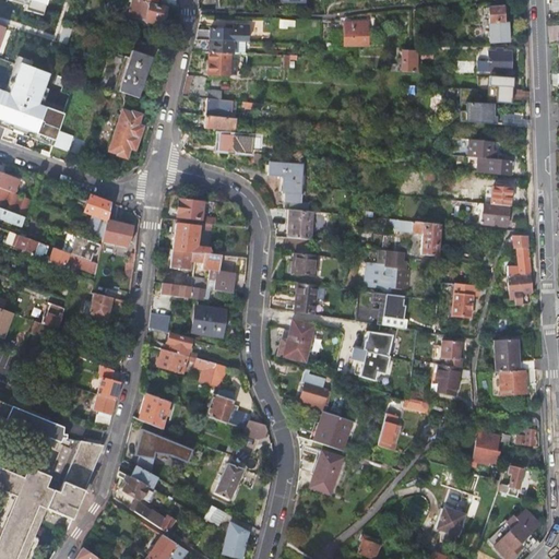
[(42,14),(46,0),(10,0),(26,4),(25,9),(42,14)]
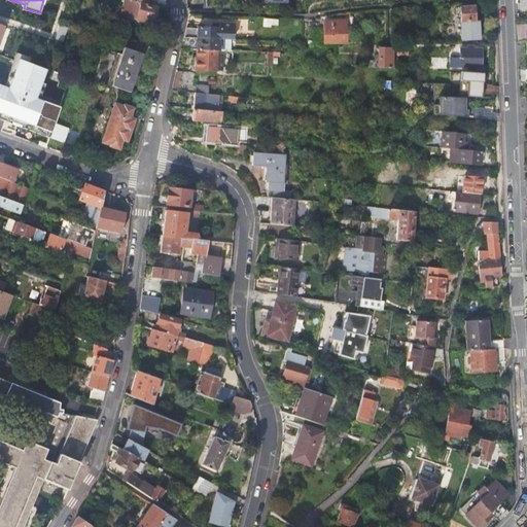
[(153,19),(156,8),(140,4),(140,2),(131,0),(125,0),(121,16),(150,23),(151,19),(153,19)]
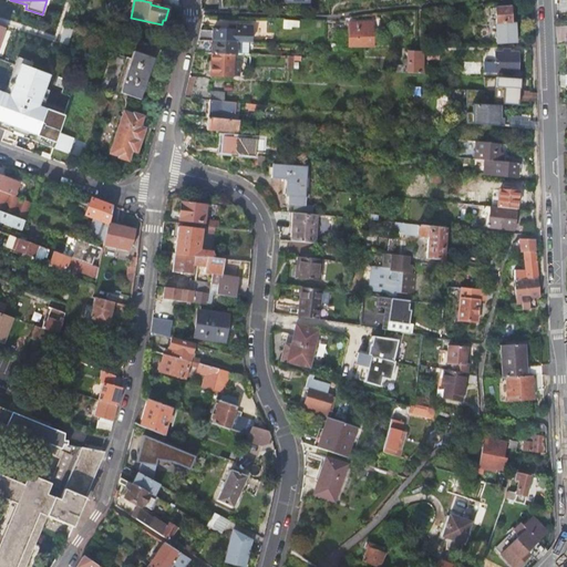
[(512,8),(496,9),(496,16),(498,44),(517,43),(516,27),(513,27),(512,8)]
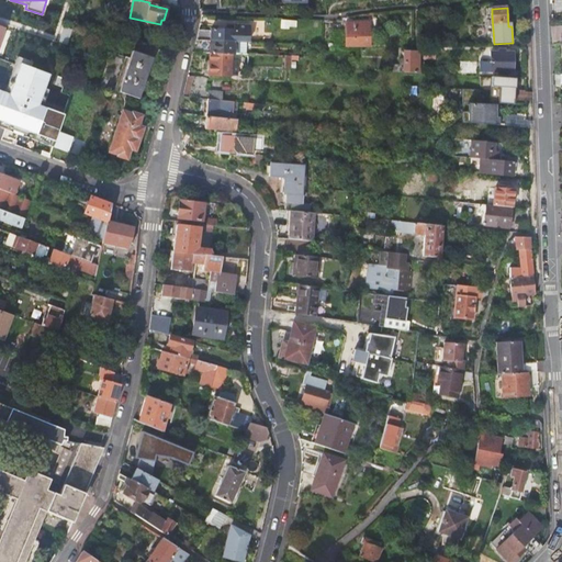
[(345,46),(381,47),(381,24),(346,23),(345,46)]
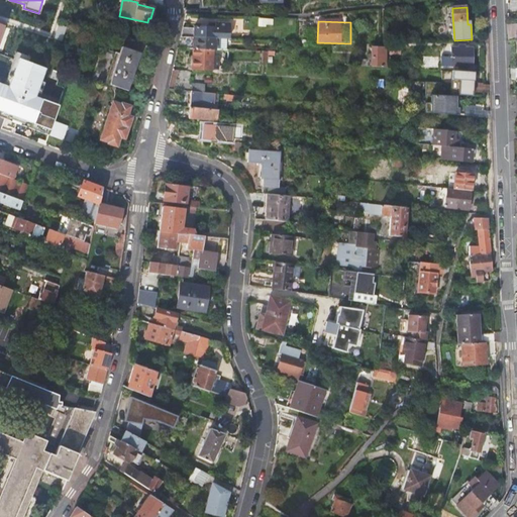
[(216,28),(185,28),(184,37),(220,39),(229,39),(230,23),(216,22),(216,28)]
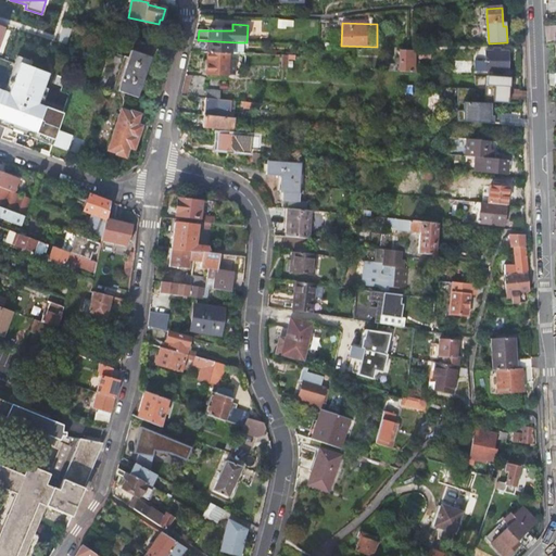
[(138,98),(155,45),(135,39),(129,57),(124,55),(114,88),(138,98)]
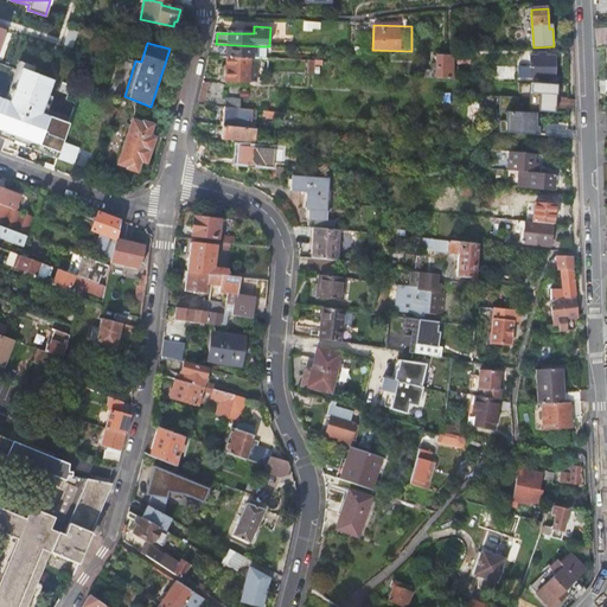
[(259,46),(216,44),(212,44),(210,57),(227,57),(251,58),(253,49),(259,50),(259,46)]
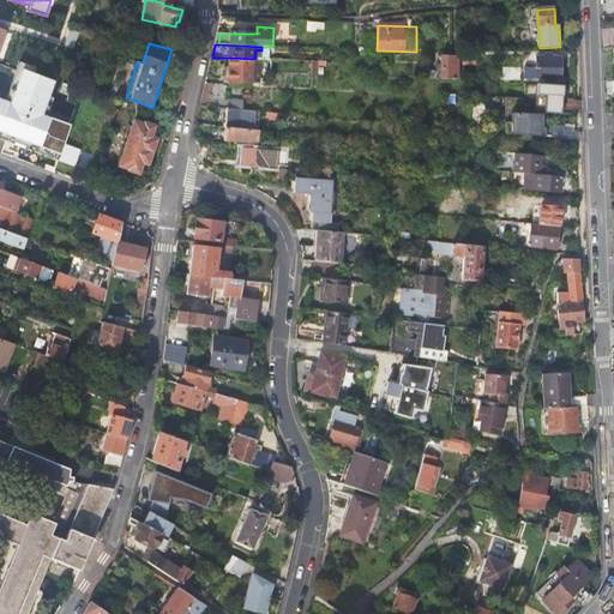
[(441,79),(458,79),(458,58),(443,56),(441,79)]
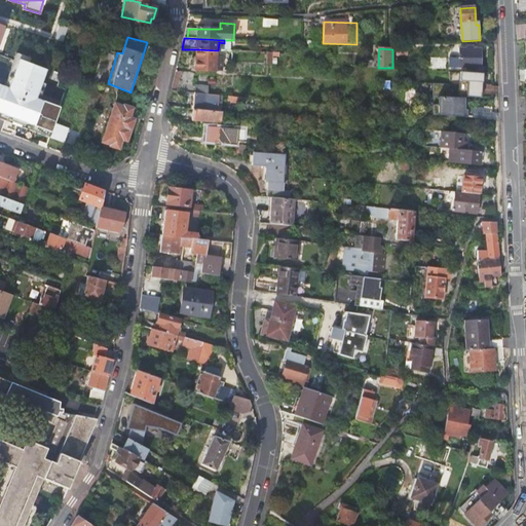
[(218,50),(196,49),(195,70),(216,71),(218,50)]
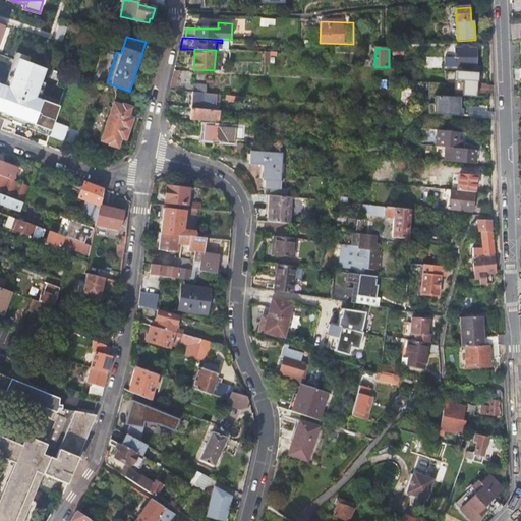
[(456,57),(476,57),(476,49),(456,49),(456,57)]
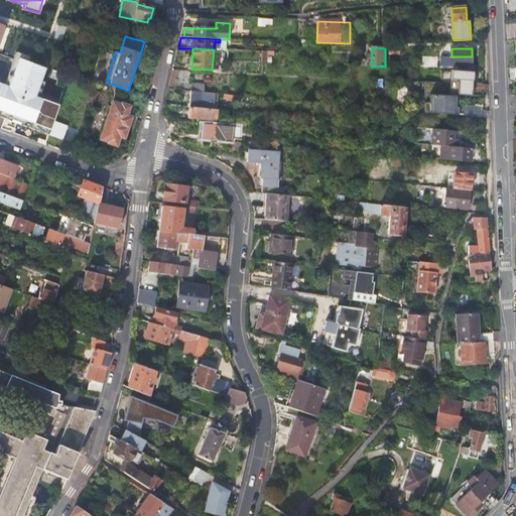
[(271,61),(272,55),(266,55),(267,51),(265,51),(262,51),(261,62),(271,61)]
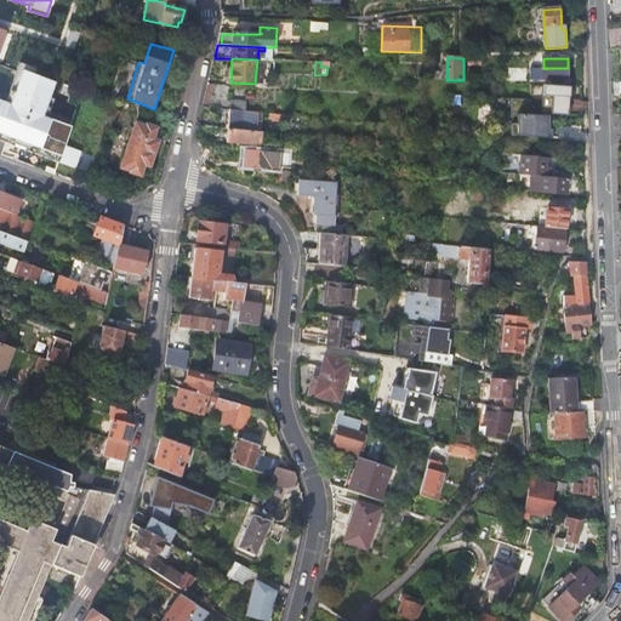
[(0,138),(74,166),(80,149),(64,144),(72,125),(44,114),(55,80),(22,68),(10,102),(0,97),(0,138)]
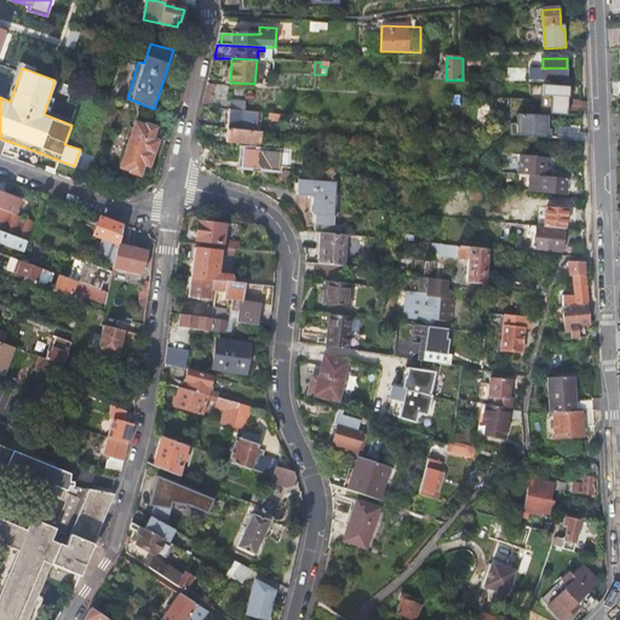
[(568,80),(567,68),(543,68),(530,68),(530,80),(551,80),(551,84),(558,84),(558,80),(568,80)]
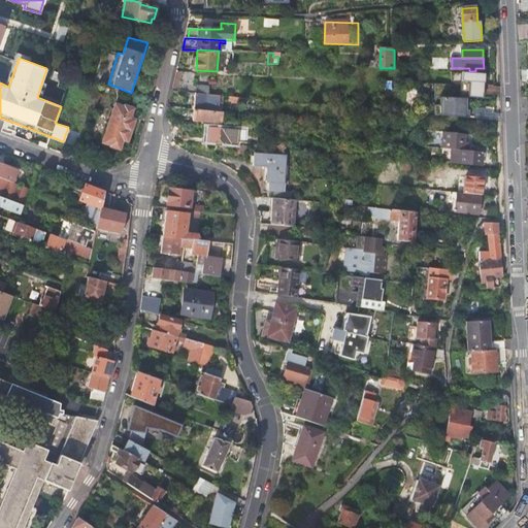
[(196,74),(176,71),(172,92),(194,94),(196,74)]
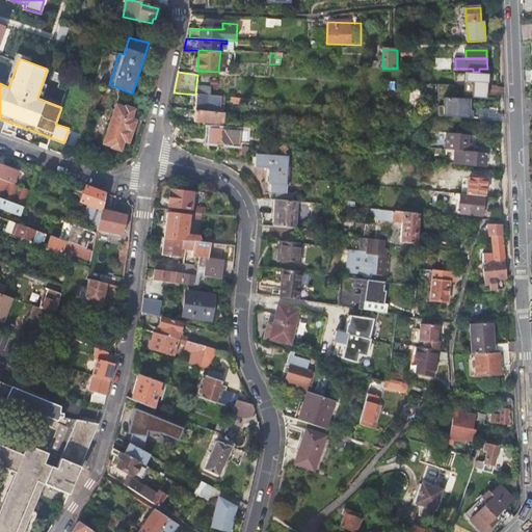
[(485,92),(488,89),(488,76),(462,74),(462,78),(459,78),(458,81),(471,82),(470,92),(485,92)]
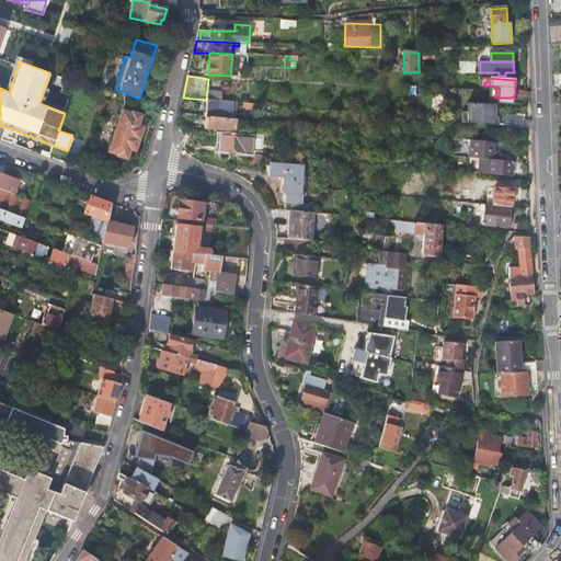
[(482,90),(464,89),(460,123),(495,125),(496,104),(481,103),(482,90)]
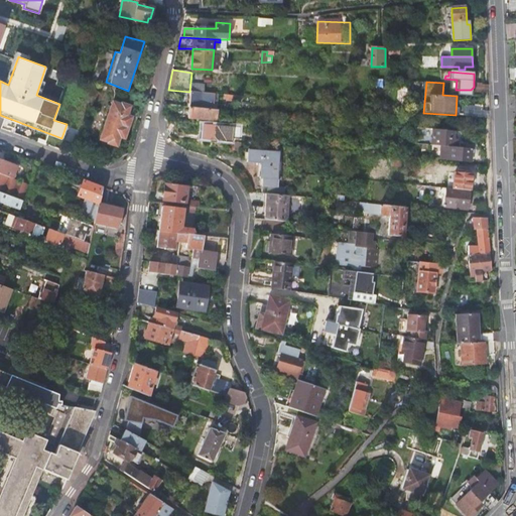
[(191,84),(191,92),(204,93),(205,85),(191,84)]
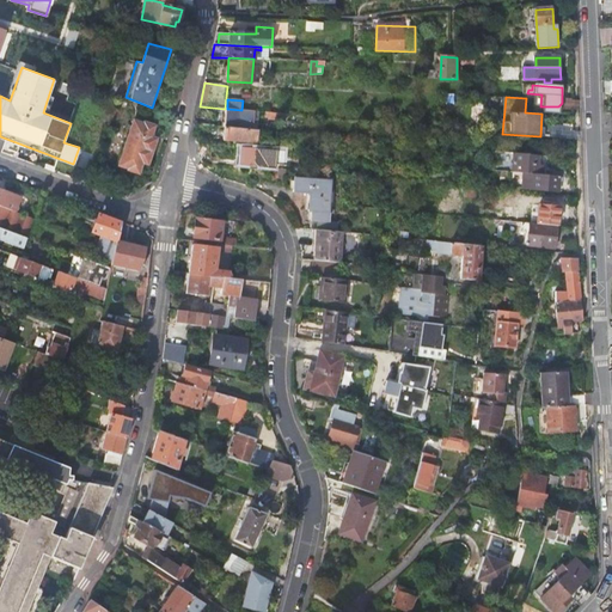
[(227,109),(225,109),(222,127),(252,129),(255,111),(242,110),(227,109)]
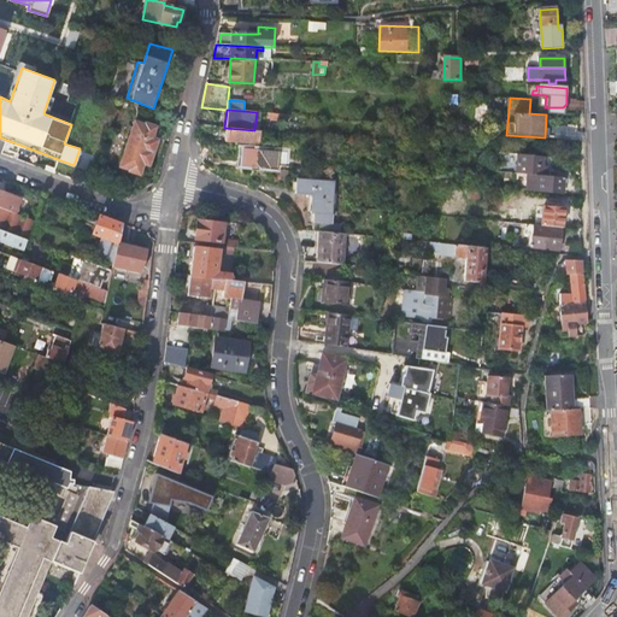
[(128,145),(152,153),(157,141),(151,139),(154,128),(135,123),(128,145)]
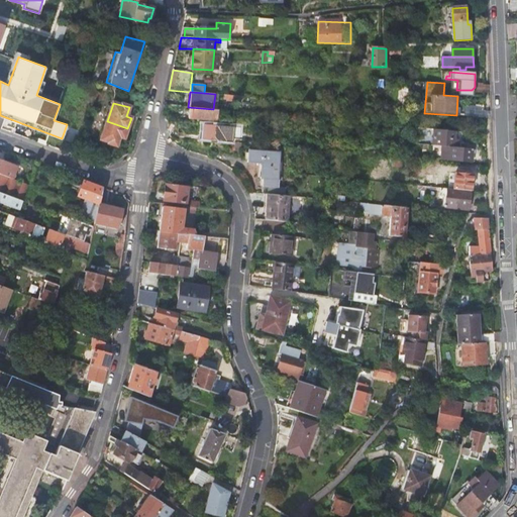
[(213,109),(188,107),(175,106),(174,117),(183,117),(217,120),(218,110),(213,109)]
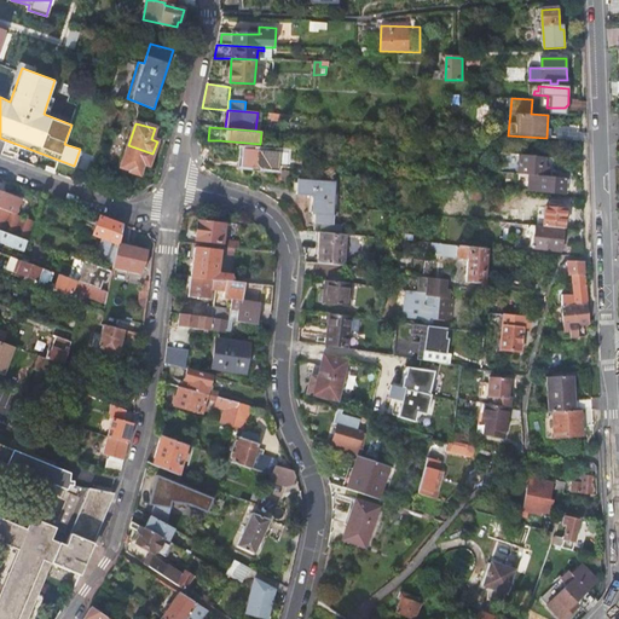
[(149,165),(152,154),(128,145),(121,167),(139,174),(143,163),(149,165)]
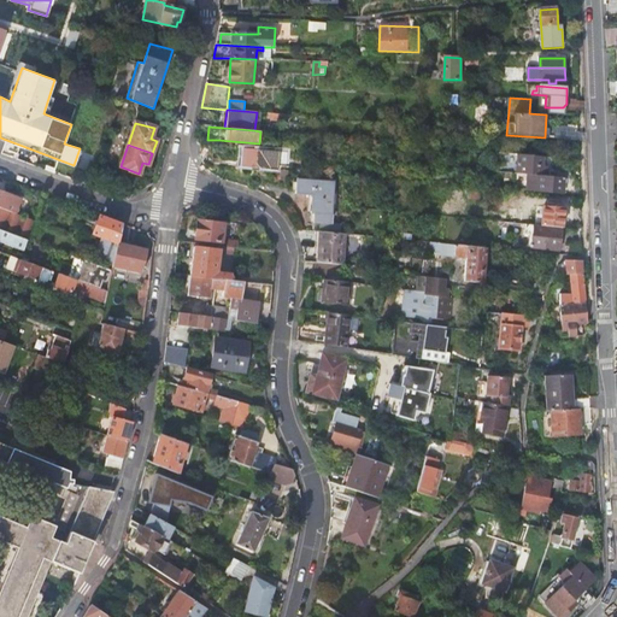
[(244,148),(241,166),(254,168),(256,157),(268,158),(268,163),(268,164),(285,165),(286,153),(244,148)]
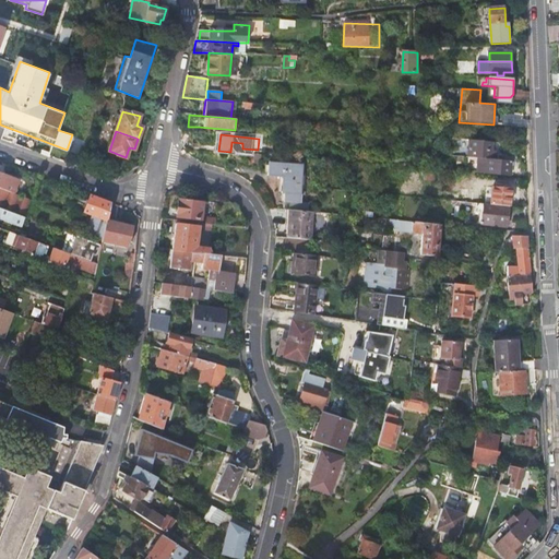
[(491,151),(492,142),(470,140),(468,157),(478,157),(495,159),(496,151),(491,151)]
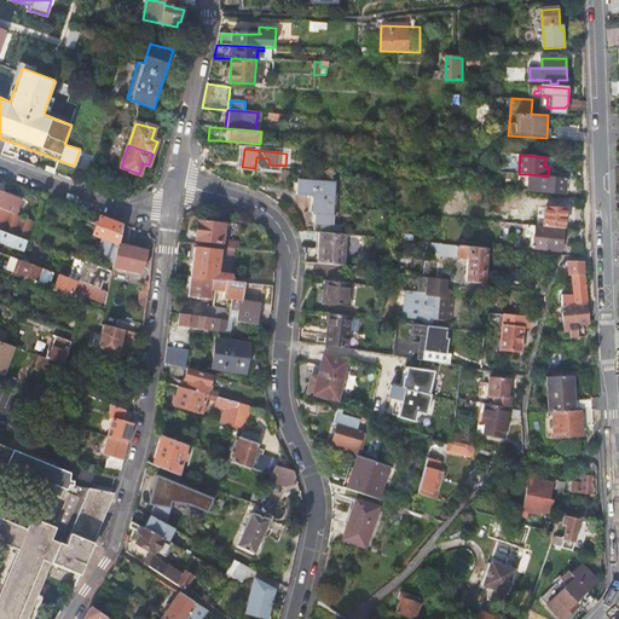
[(256,157),(255,168),(259,169),(260,162),(268,163),(268,158),(256,157)]
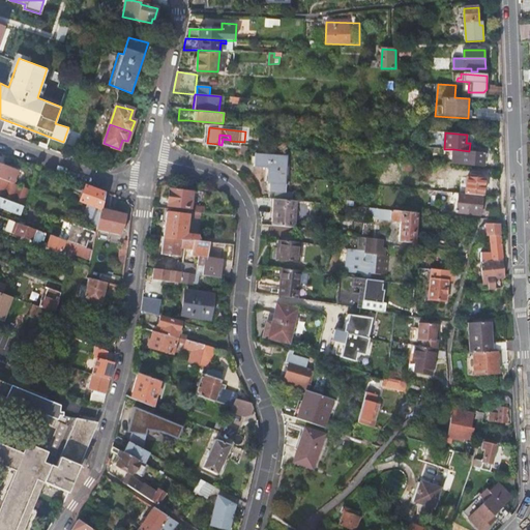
[(452,163),(484,166),(486,152),(469,151),(453,149),(452,163)]
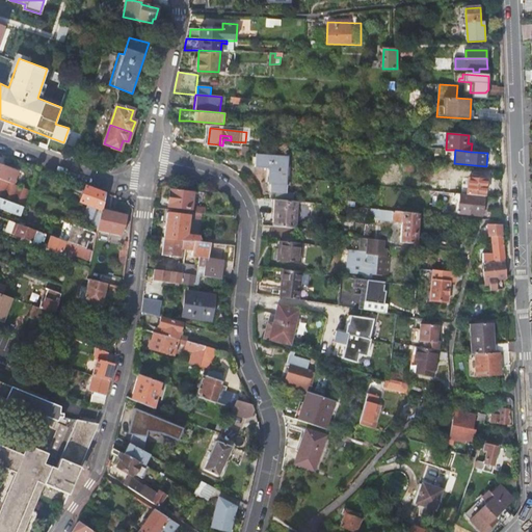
[(287,158),(256,155),(255,167),(268,169),(269,200),(273,201),(292,202),(293,194),(285,193),(287,158)]
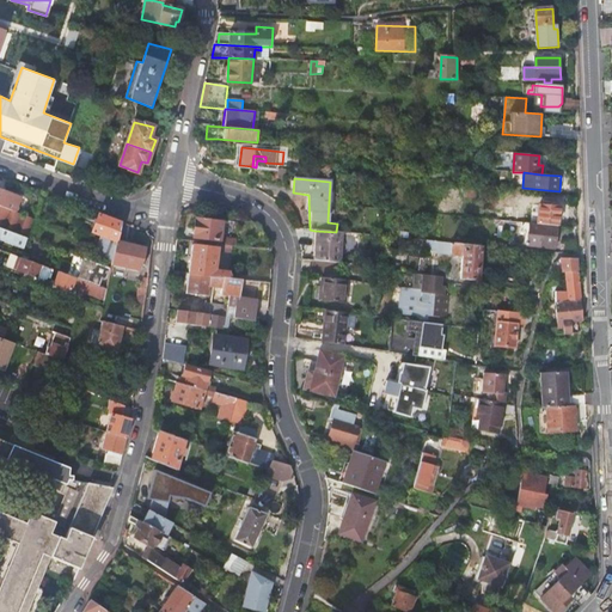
[(476,197),(477,187),(467,187),(467,196),(476,197)]
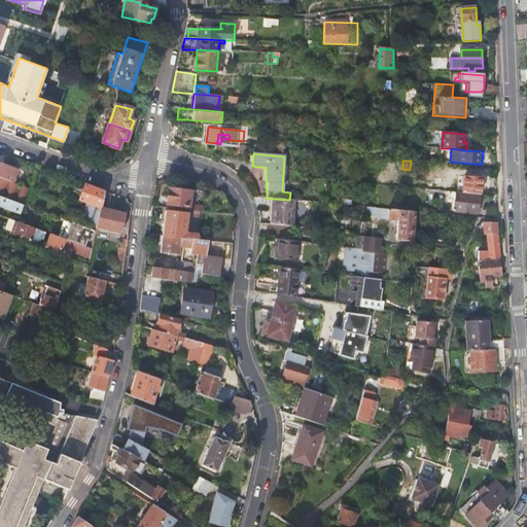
[(0,164),(0,177),(14,183),(16,179),(14,178),(18,170),(0,164)]
